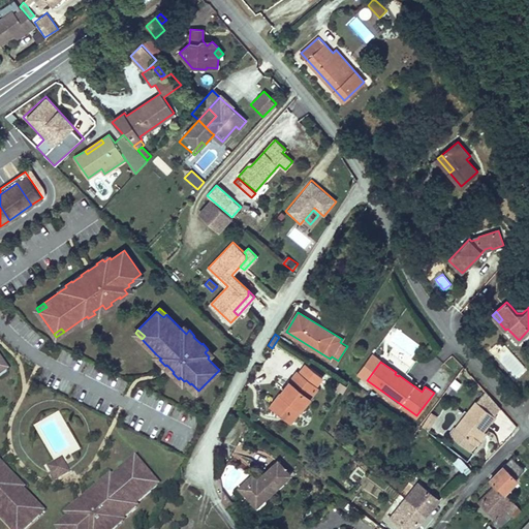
[(301,408),(317,386),(315,385),(322,376),(306,364),(299,373),(297,371),(274,402),(289,413),(297,405),(301,408)]
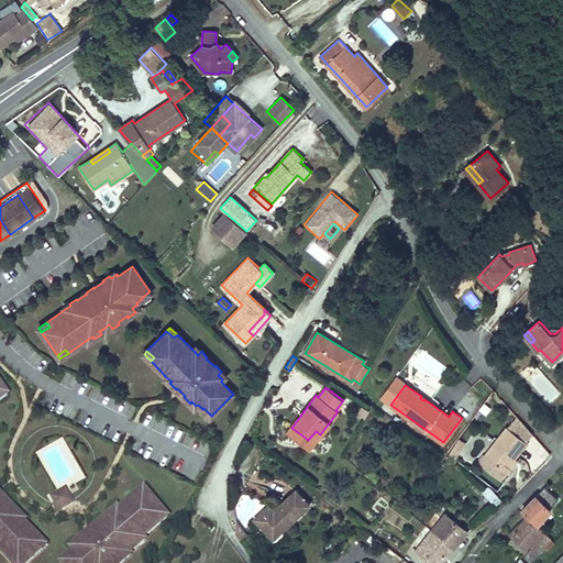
[(515,456),(527,442),(507,427),(485,454),(505,470),(515,456)]
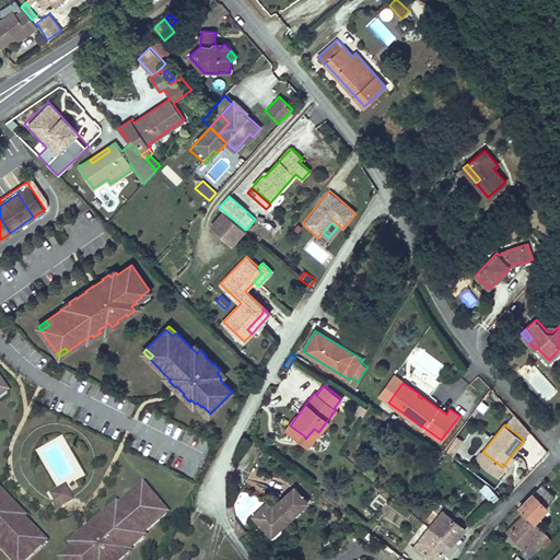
[(306,438),(290,426),(287,430),(307,446),(318,432),(314,429),(306,438)]
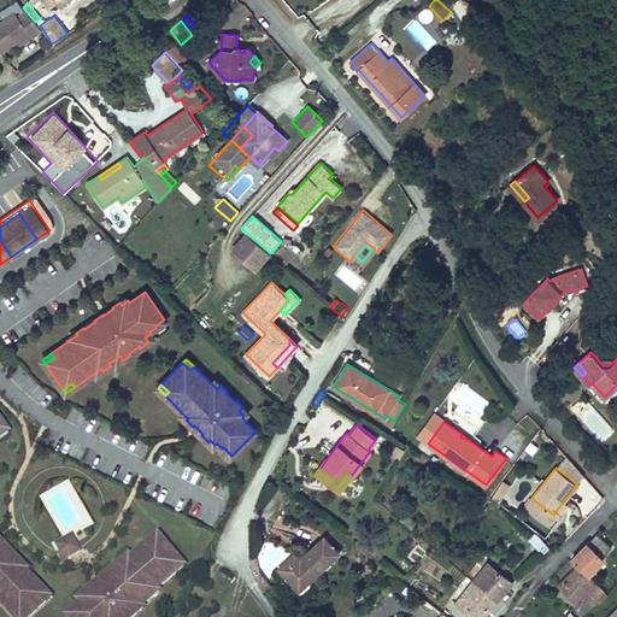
[(503,494),(509,485),(503,480),(495,491),(503,494)]
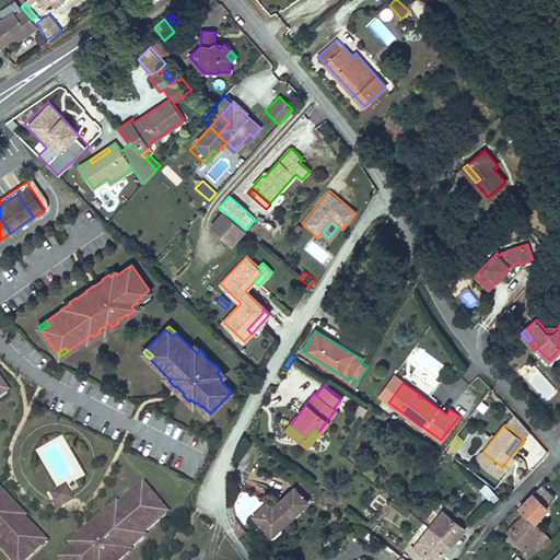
[(539,461),(548,450),(531,435),(525,442),(535,450),(531,454),(539,461)]
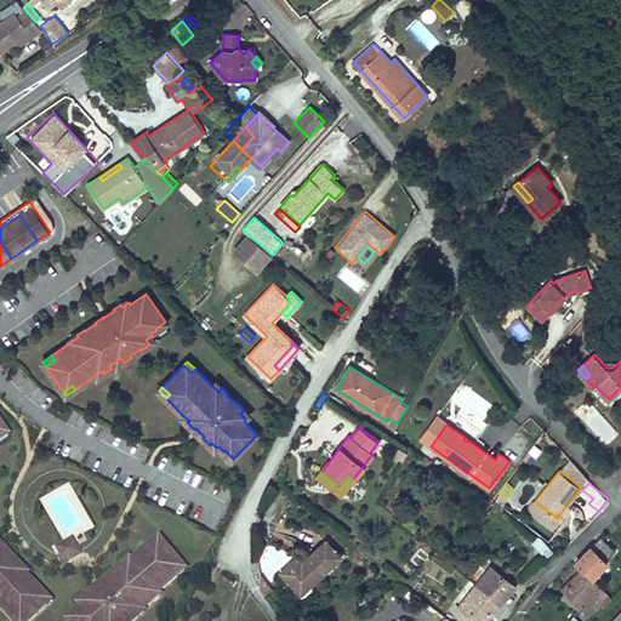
[(502,503),(506,497),(499,494),(495,500),(502,503)]
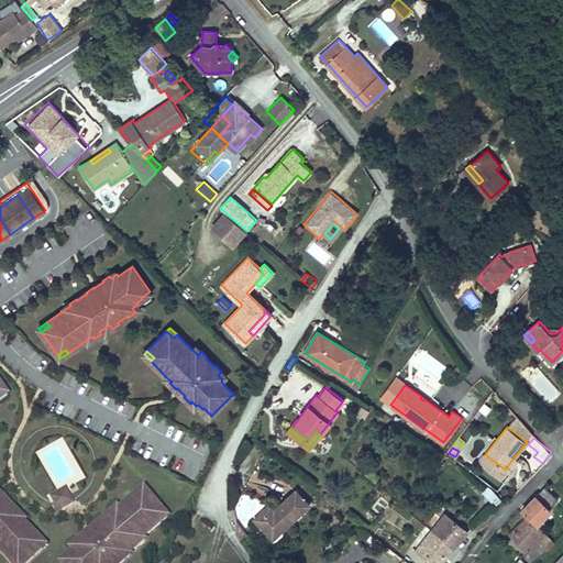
[(505,470),(485,454),(479,462),(501,478),(507,472),(505,470)]
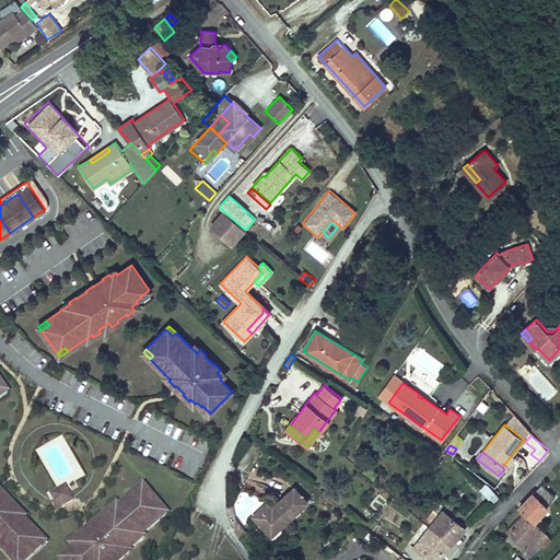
[(504,469),(514,456),(512,454),(502,467),(504,469)]
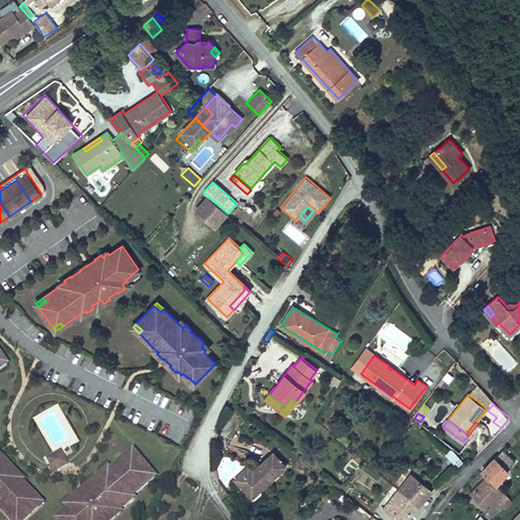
[(458,466),(463,459),(449,449),(443,456),(458,466)]
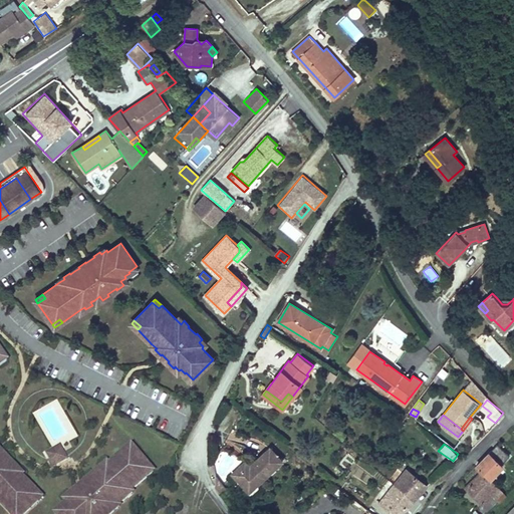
[(501,465),(509,456),(497,444),(477,466),(482,471),(483,471),(490,479),(503,466),(501,465)]
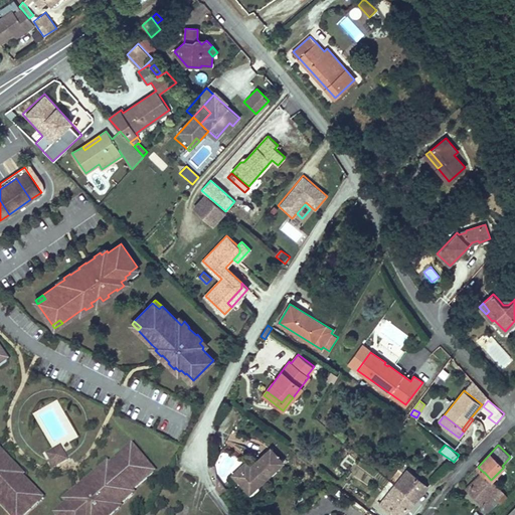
[(67,460),(59,447),(47,455),(54,467),(67,460)]
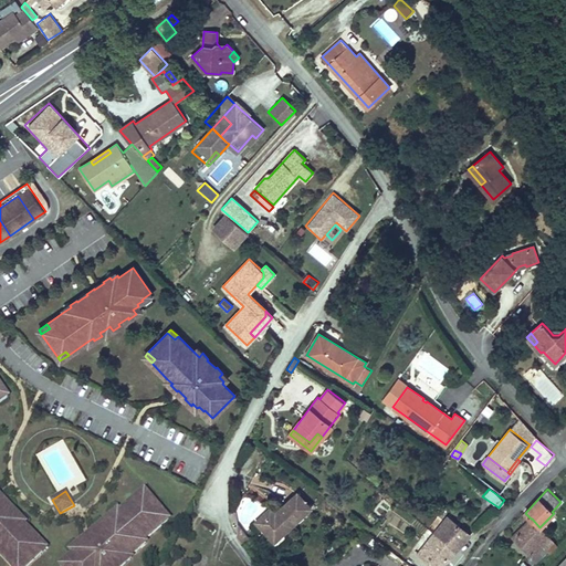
[(140,501),(148,495),(145,491),(137,498),(140,501)]
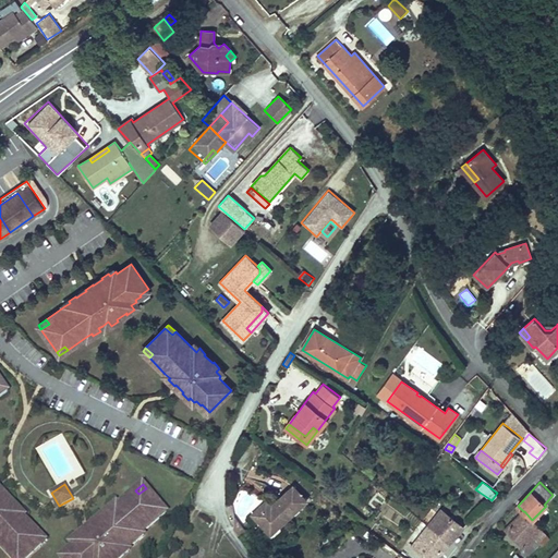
[(307,499),(293,485),(275,502),(277,505),(274,507),(271,505),(267,500),(258,507),(263,511),(255,518),(266,529),(273,522),(278,528),(293,513),(307,499)]
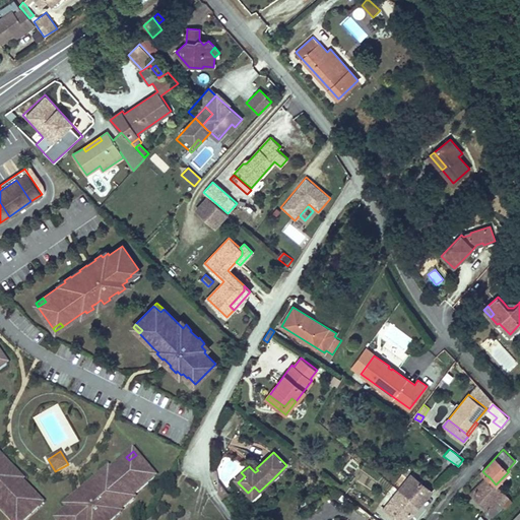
[(132,497),(148,483),(146,480),(152,474),(136,455),(129,460),(126,457),(110,470),(106,474),(104,473),(99,478),(95,482),(90,486),(89,485),(83,491),(84,492),(76,499),(75,498),(69,502),(71,504),(66,508),(67,510),(56,519),(112,519),(117,517),(113,513),(118,509),(122,506),(124,508),(129,503),(128,501),(132,497)]
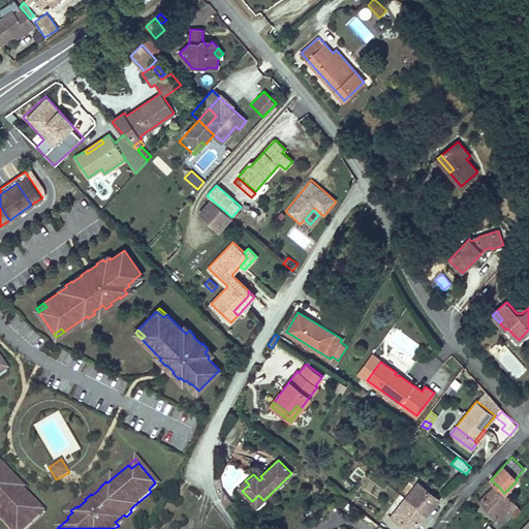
[(37,506),(18,486),(19,485),(13,478),(13,479),(9,475),(5,471),(6,470),(0,465),(0,518),(10,528),(12,528),(14,527),(16,528),(25,528),(40,516),(34,509),(37,506)]
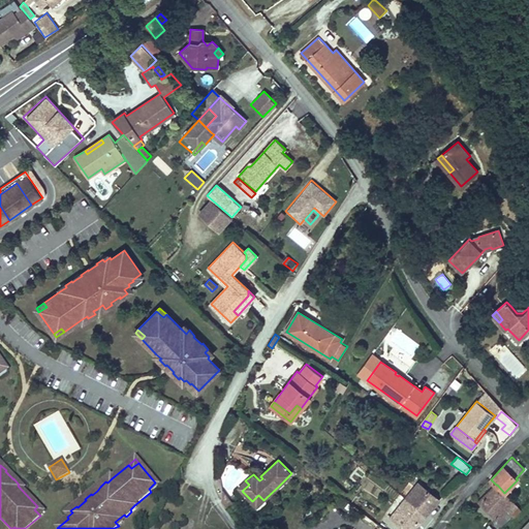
[(242,491),(249,485),(245,480),(239,487),(242,491)]
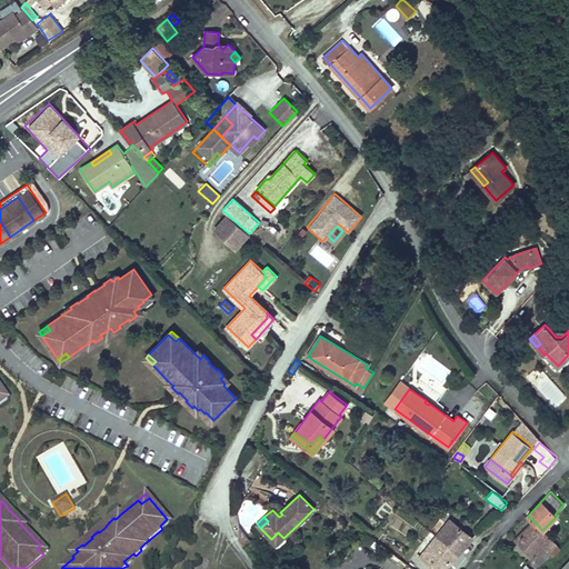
[(162,529),(170,522),(167,519),(160,526),(162,529)]
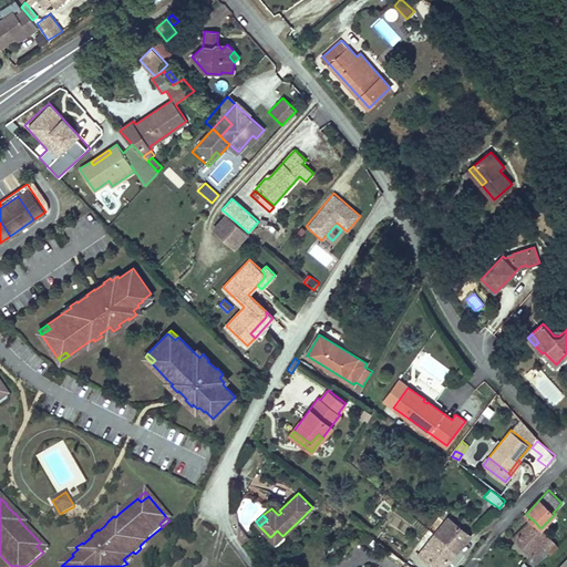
[(464,544),(471,535),(449,518),(435,535),(457,550),(464,544)]
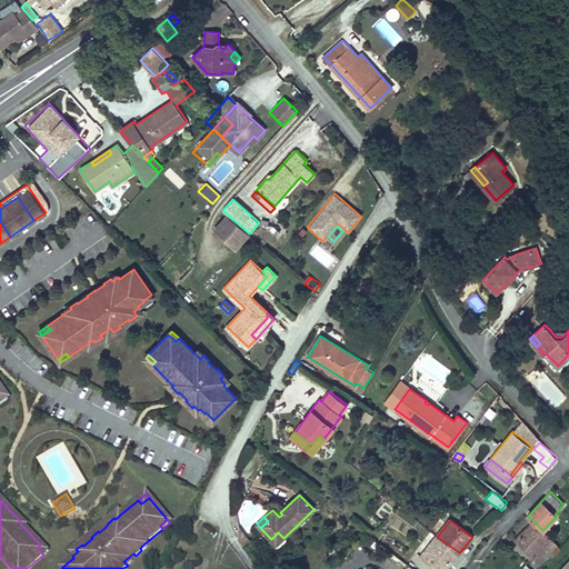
[(545,548),(551,539),(542,530),(535,521),(533,521),(516,540),(535,558),(543,547),(545,548)]
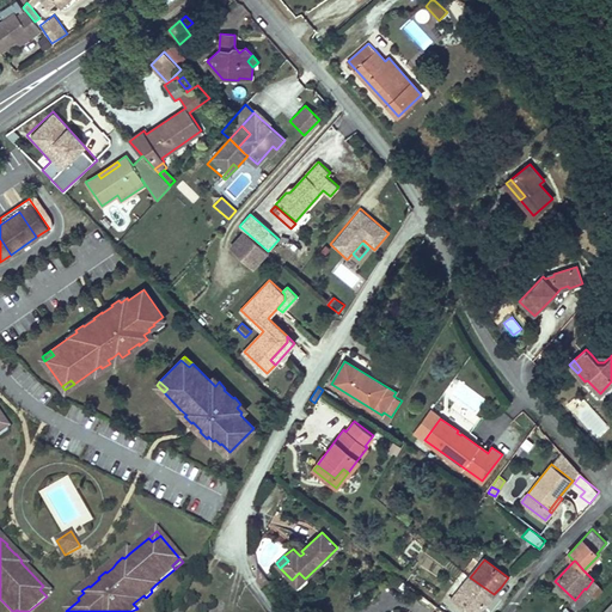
[(305,579),(299,573),(292,580),(297,586),(305,579)]
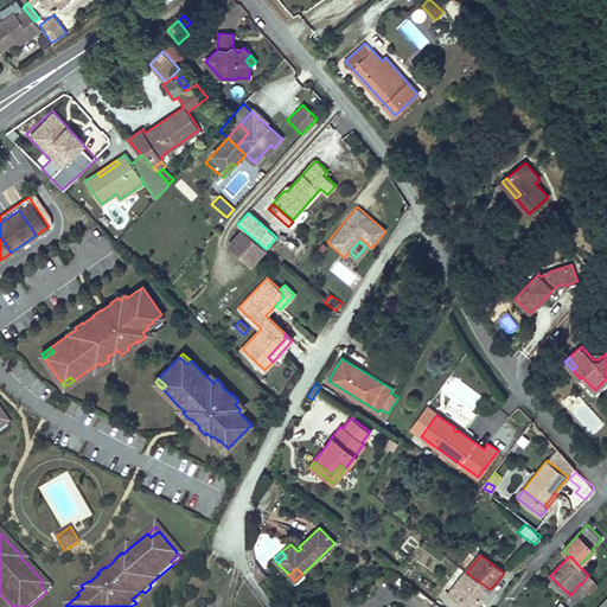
[(266,576),(262,572),(255,570),(254,574),(260,581),(266,576)]
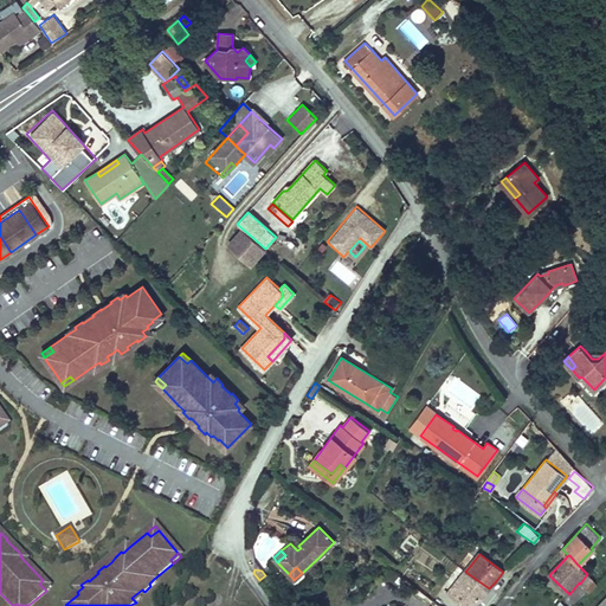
[(474,605),(477,603),(489,588),(465,572),(447,593),(463,605),(474,605)]
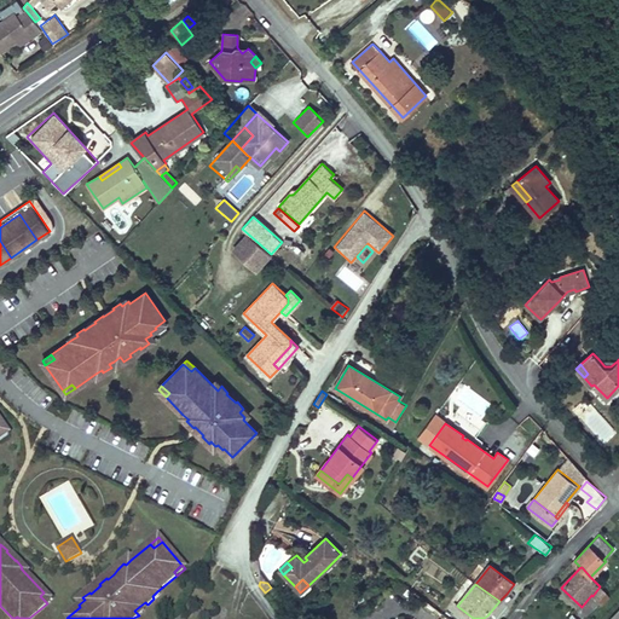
[(596,600),(605,590),(600,586),(593,596),(596,600)]
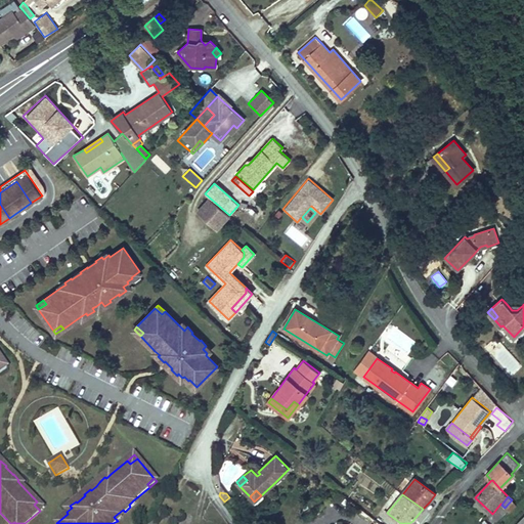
[(510,512),(516,505),(512,499),(505,508),(510,512)]
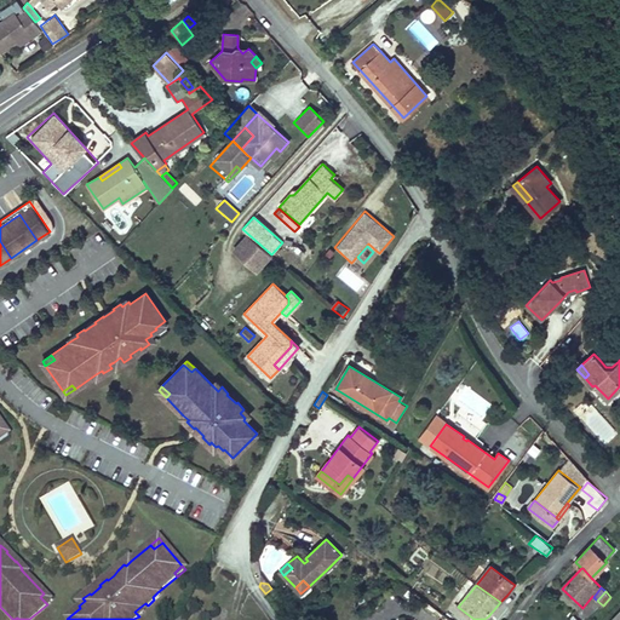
[(51,601),(44,593),(40,597),(47,604),(51,601)]
